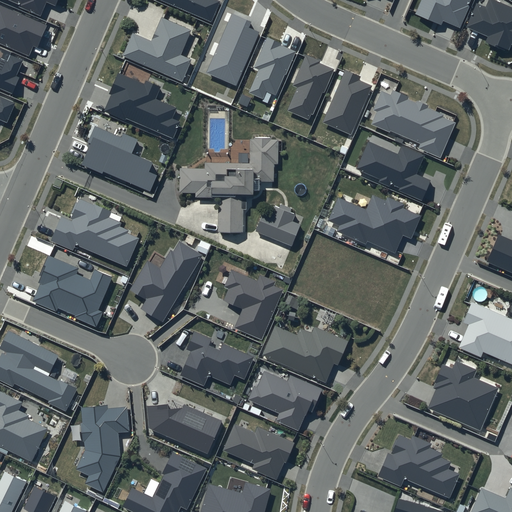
[(19,7),(40,16),(47,2),(56,6),(58,0),(7,0),(20,5),(19,7)]
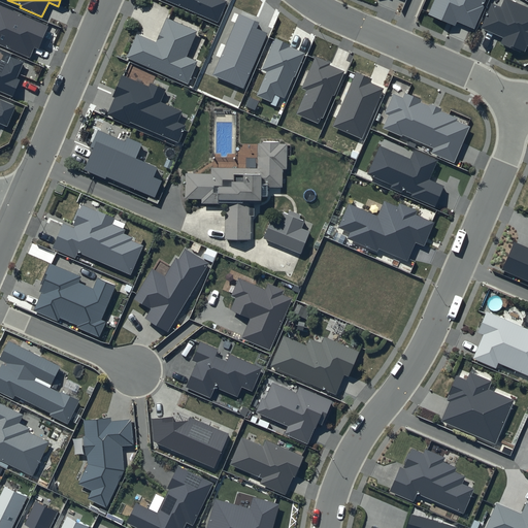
[(164,0),(218,23),(227,1),(224,0),(164,0)]
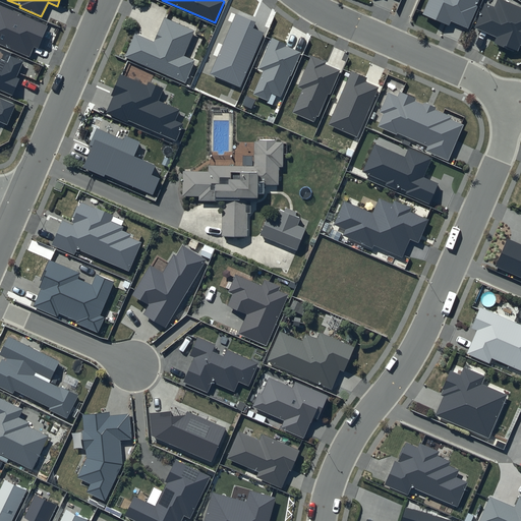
[(428,0),(422,14),(450,25),(452,21),(467,29),(479,0),(428,0)]
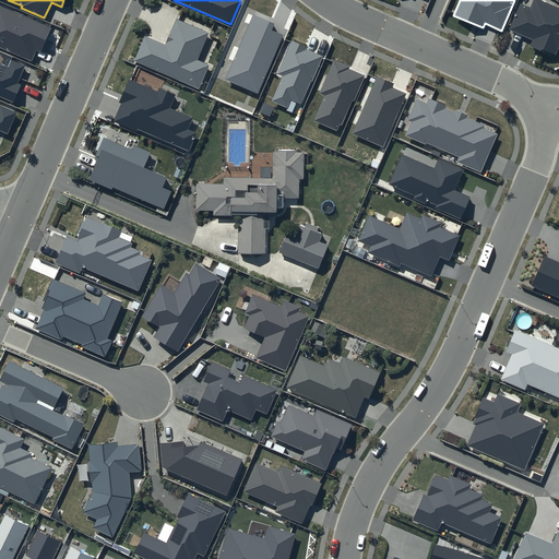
[(558,8),(539,0),(533,0),(531,8),(520,3),(509,31),(532,40),(530,46),(555,57),(558,48),(558,8)]
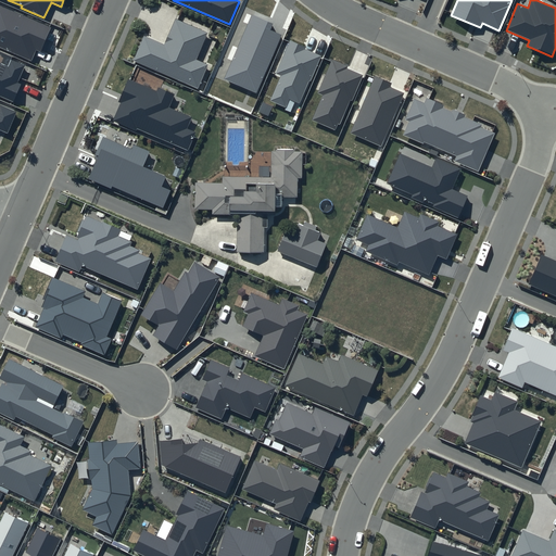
[(36,50),(40,52),(51,28),(0,5),(0,47),(32,61),(36,50)]
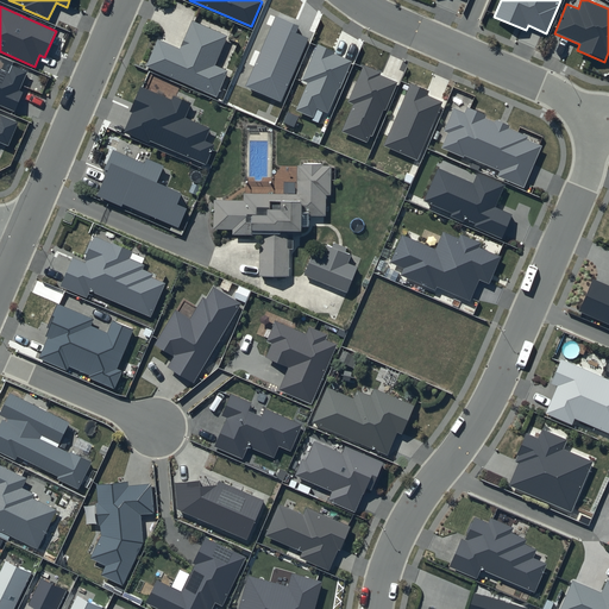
[(299,26),(276,17),(245,86),(281,101),(308,38),(296,33),(299,26)]
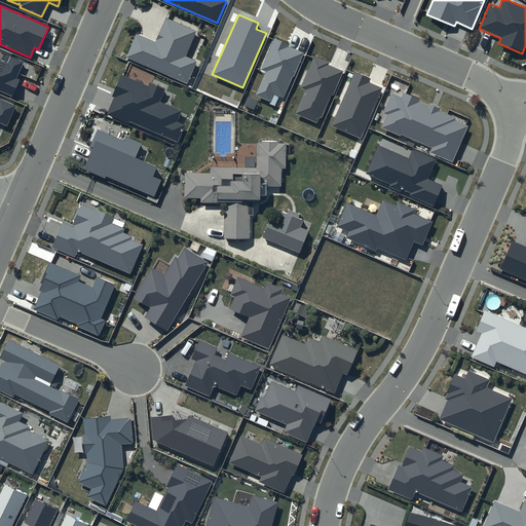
[(196,31),(165,17),(155,41),(137,34),(126,58),(187,84),(197,62),(185,57),(196,31)]
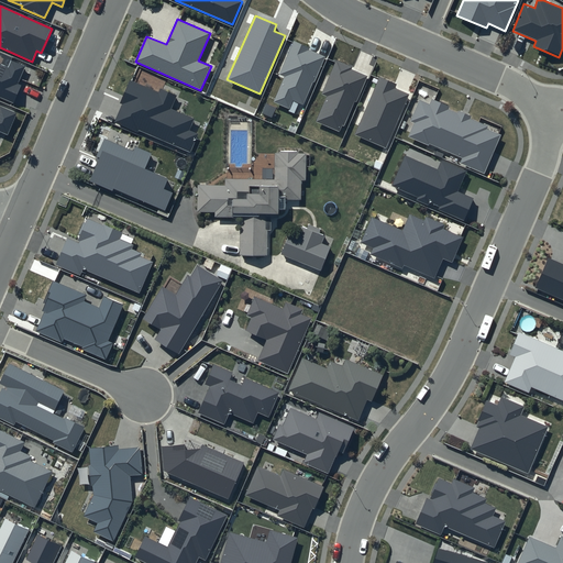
[(310,47),(294,41),(278,75),(284,77),(273,102),(289,109),(294,100),(304,105),(326,56),(309,50),(310,47)]
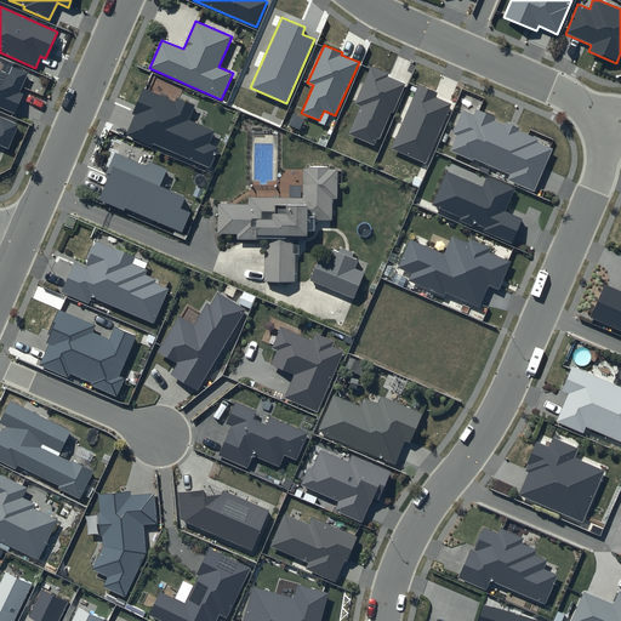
[(0,107),(15,114),(23,93),(20,92),(28,73),(12,66),(9,74),(0,69),(0,107)]
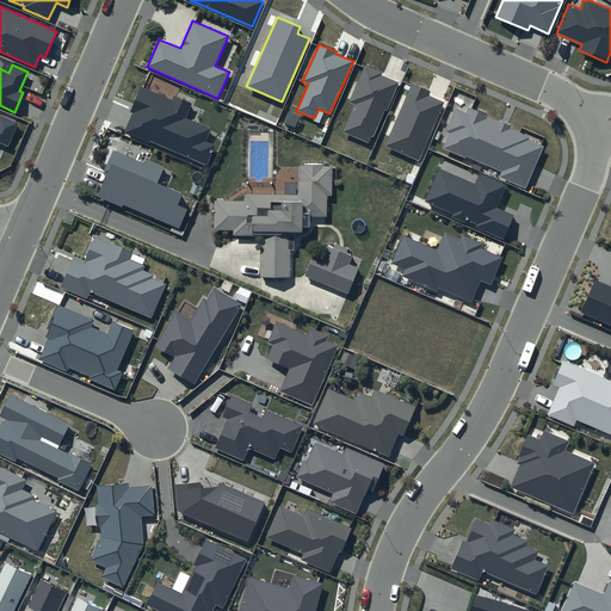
[(382,72),(365,65),(349,103),(355,105),(343,131),(369,143),(371,136),(375,137),(399,82),(381,75),(382,72)]
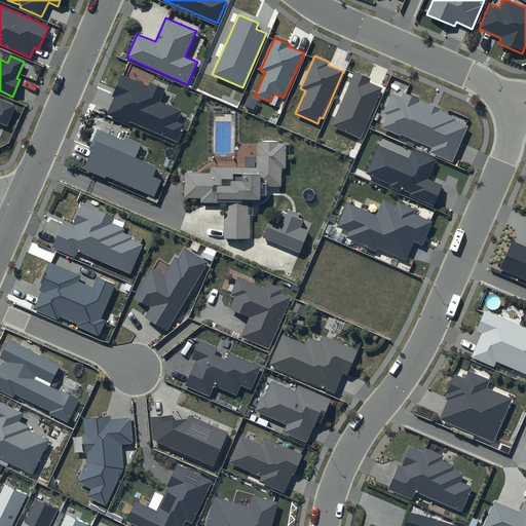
[(371,79),(354,72),(331,126),(361,139),(382,88),(369,82),(371,79)]
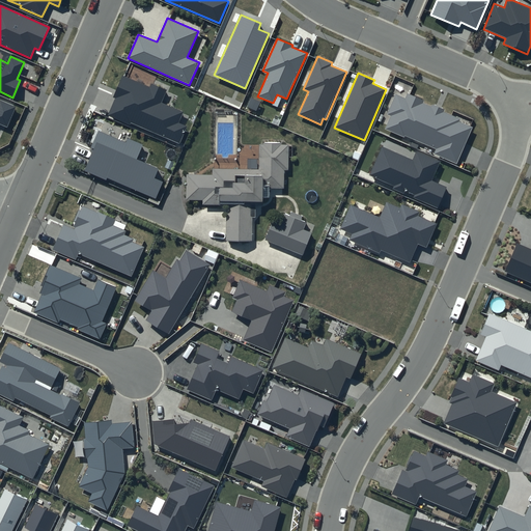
[(167,90),(151,83),(149,86),(122,75),(112,98),(115,99),(108,115),(130,124),(131,122),(179,144),(187,127),(178,123),(183,112),(162,103),(167,90)]
